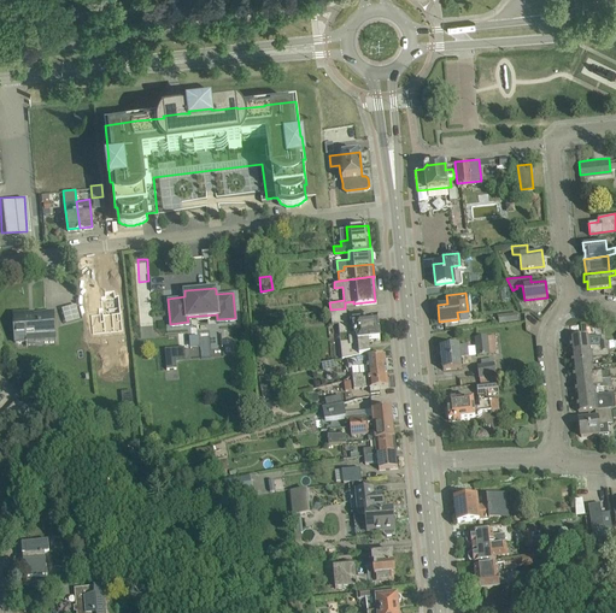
[(104,331),(122,330),(118,294),(100,295),(101,312),(89,313),(92,332),(104,331)]
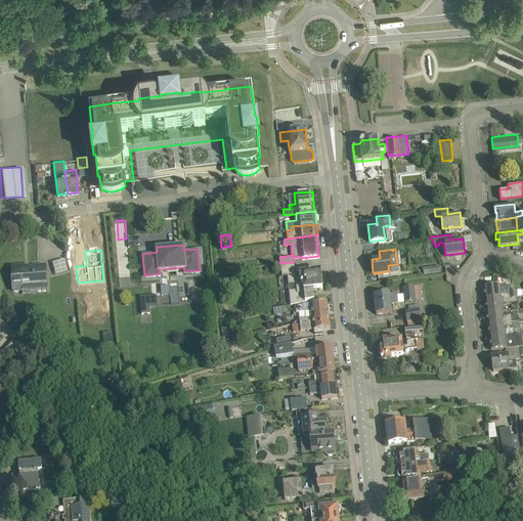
[(294,272),(293,262),(280,263),(281,274),(287,274),(288,283),(295,283),(295,289),(288,289),(290,303),(309,298),(313,298),(312,288),(321,287),(320,269),(294,272)]
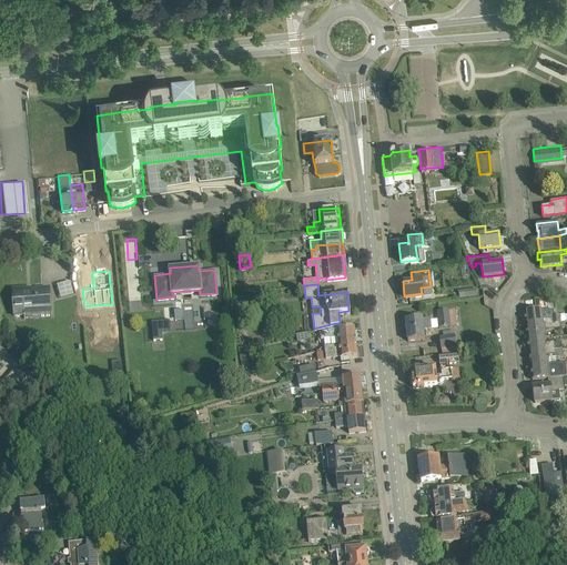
[(50,311),(50,305),(49,288),(27,289),(26,286),(11,288),(13,313),(24,312),(23,308),(31,306),(31,312),(50,311)]
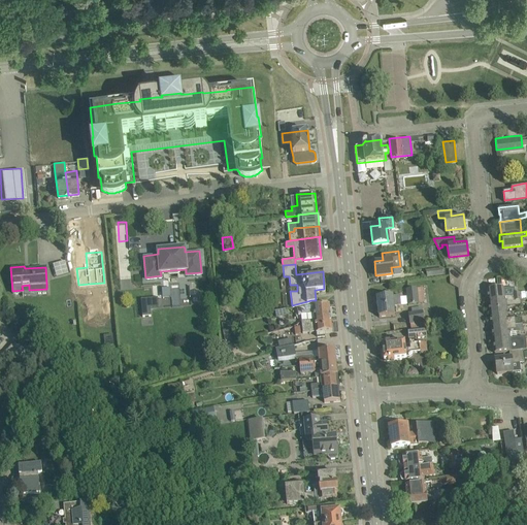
[(441,266),(425,268),(426,275),(442,272),(441,266)]
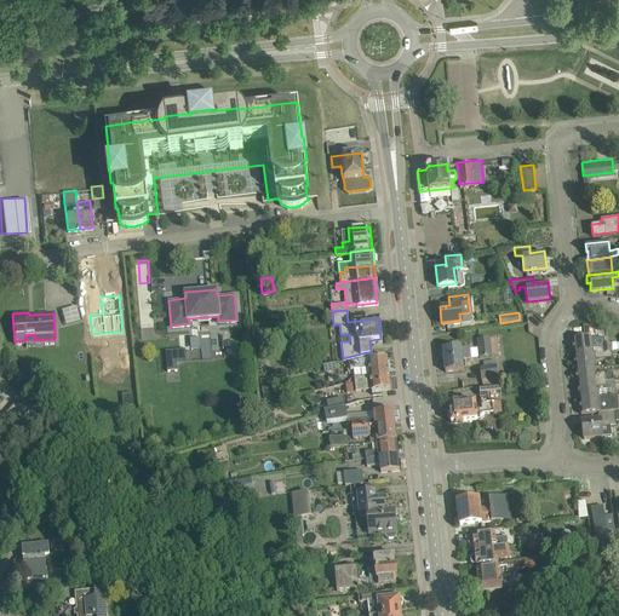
[(188,334),(189,345),(199,345),(199,333),(188,334)]
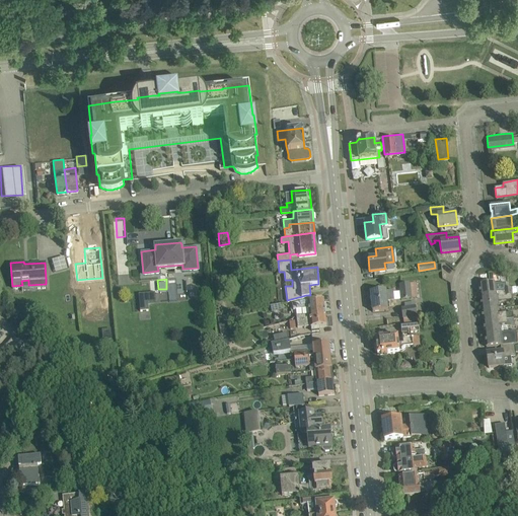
[(414,280),(398,282),(400,298),(416,296),(414,280)]
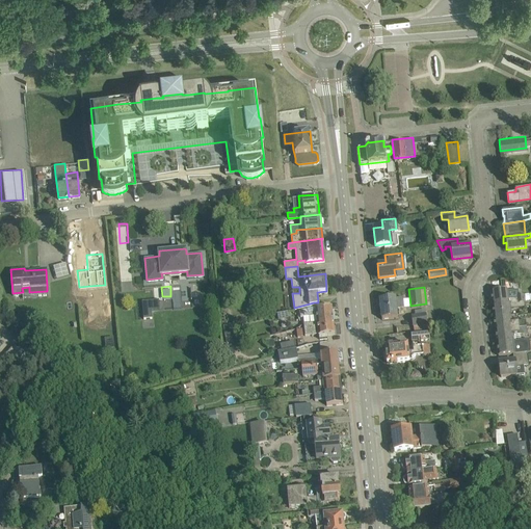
[(518,300),(524,300),(524,293),(518,294),(518,288),(506,289),(490,291),(492,303),(518,300)]
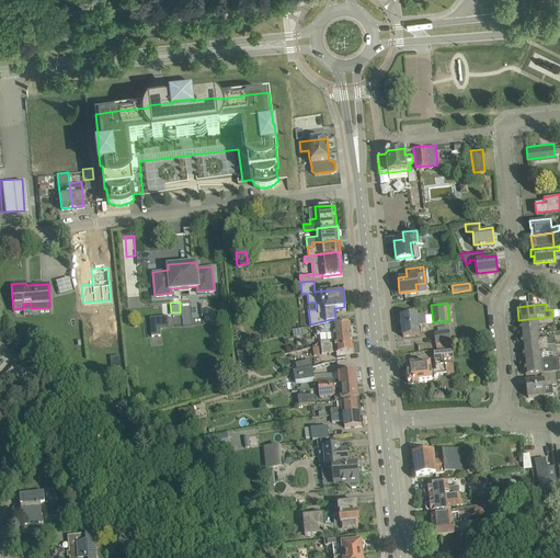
[(415,312),(400,315),(402,336),(419,333),(418,323),(425,322),(424,311),(416,312),(415,312)]
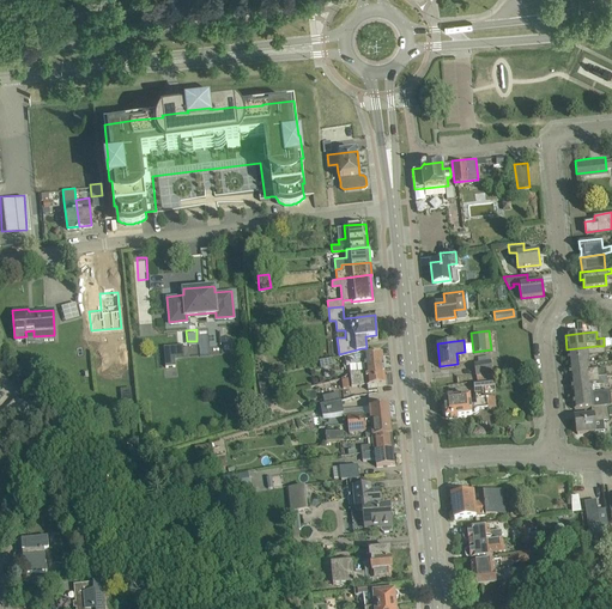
[(173,343),(163,345),(164,365),(174,364),(173,343)]
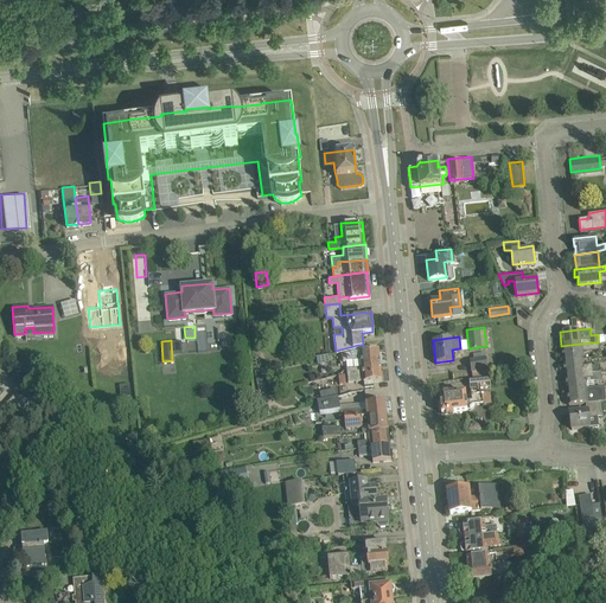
[(561,346),(563,360),(581,358),(580,350),(598,347),(598,345),(601,345),(601,341),(598,342),(591,342),(561,346)]
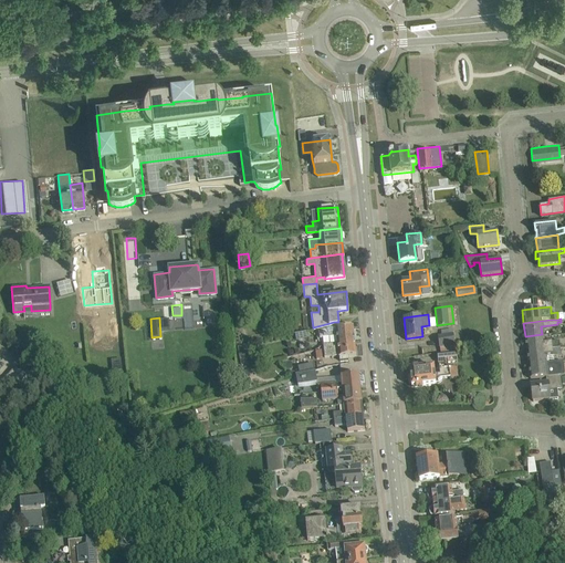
[(336,341),(354,339),(352,324),(335,326),(335,325),(317,329),(320,335),(335,334),(336,341)]
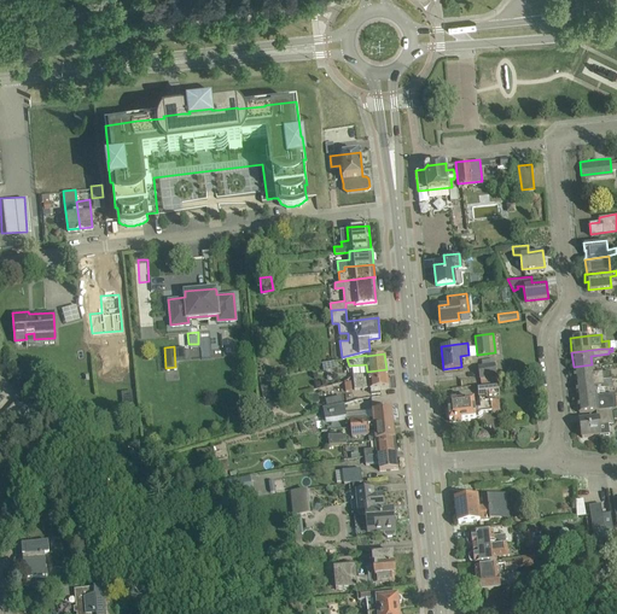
[(493,356),(481,358),(481,366),(478,366),(481,381),(496,379),(494,363),(493,356)]
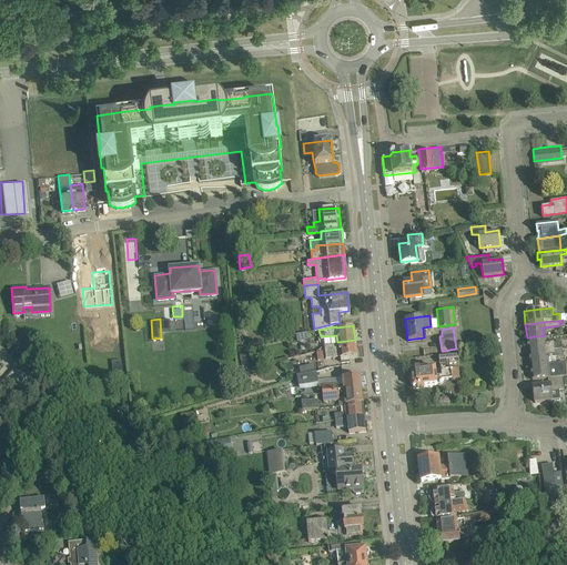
[(528,351),(562,347),(560,340),(545,342),(544,335),(527,338),(528,351)]
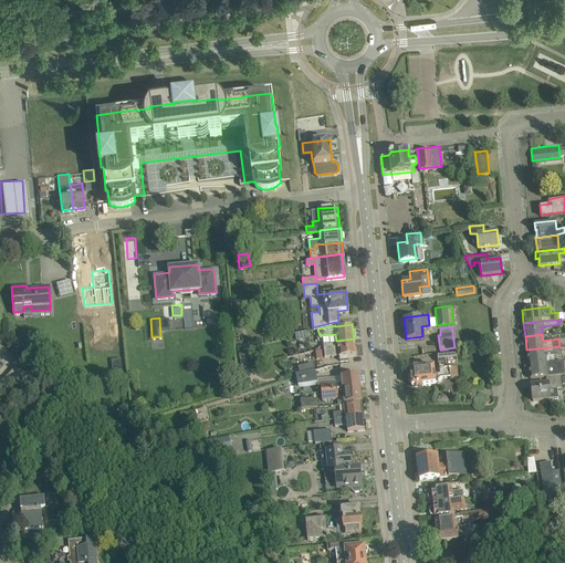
[(354,339),(336,341),(323,342),(324,354),(337,353),(338,360),(347,358),(347,354),(355,353),(354,339)]
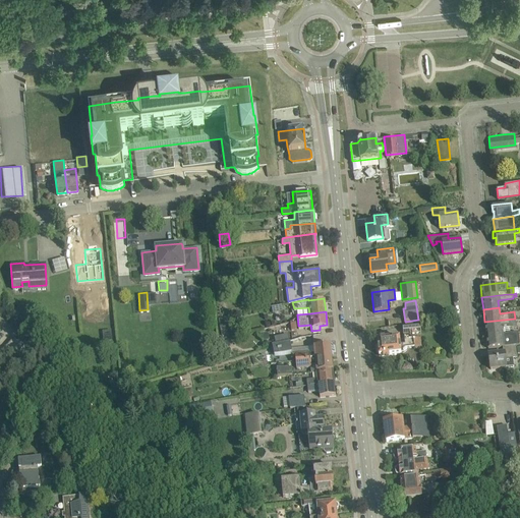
[(218,315),(219,329),(230,328),(228,314),(218,315)]
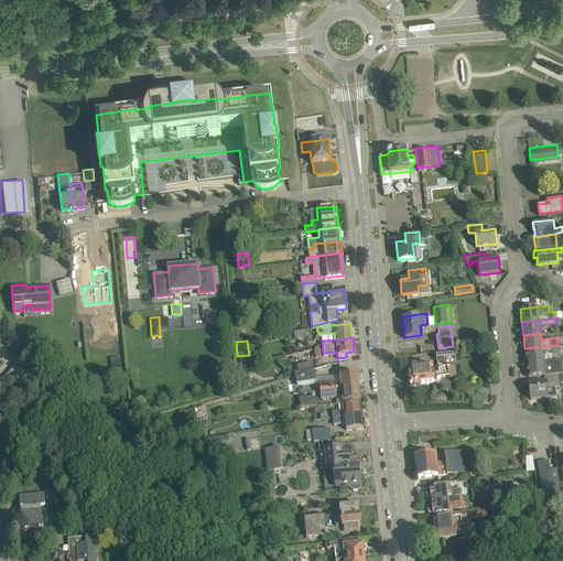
[(524,348),(526,362),(543,359),(542,354),(559,352),(558,345),(524,348)]
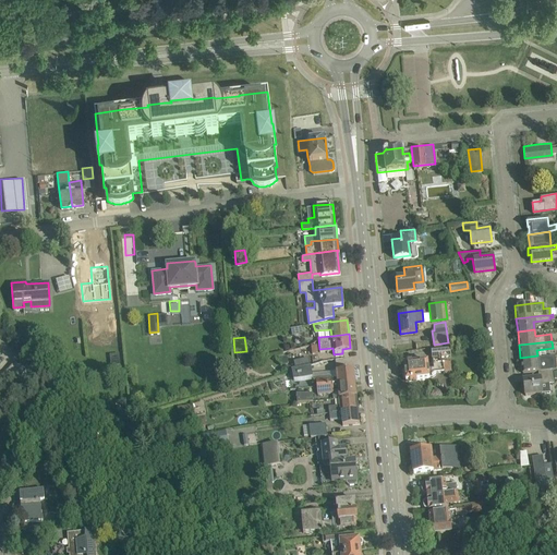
[(449,346),(431,348),(432,356),(450,354),(449,346)]
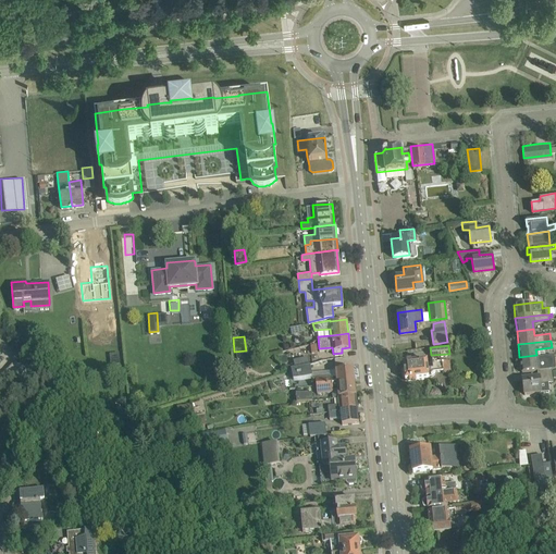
[(110,362),(119,362),(118,351),(109,352),(110,362)]
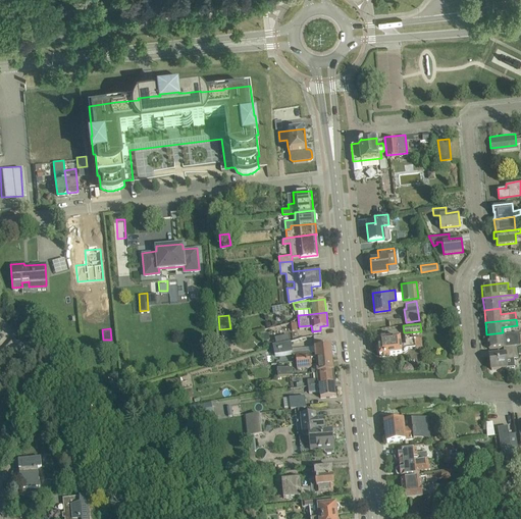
[(488,348),(503,346),(504,345),(520,343),(519,333),(520,333),(520,330),(515,331),(515,330),(503,332),(486,334),(488,348)]
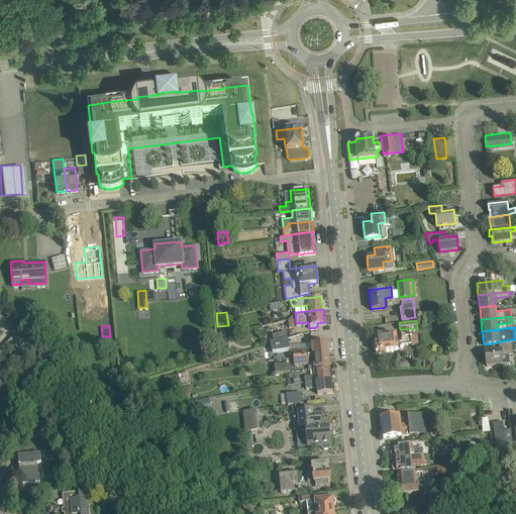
[(376,351),(397,349),(396,333),(394,333),(393,330),(384,331),(384,334),(374,335),(376,351)]
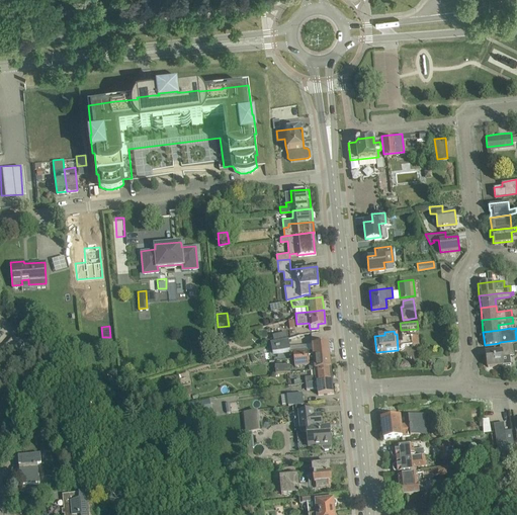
[(5,342),(14,351),(23,341),(14,333),(5,342)]
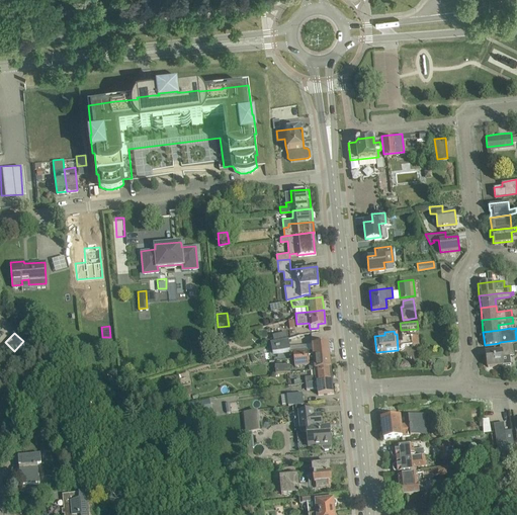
[(289,347),(287,337),(269,341),(272,351),(289,347)]
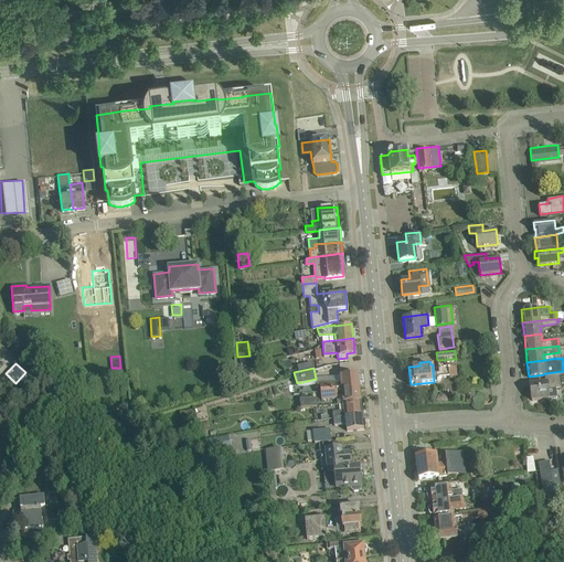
[(563,372),(563,371),(545,373),(544,374),(545,380),(529,382),(531,399),(556,395),(555,386),(560,386),(559,373),(563,372)]
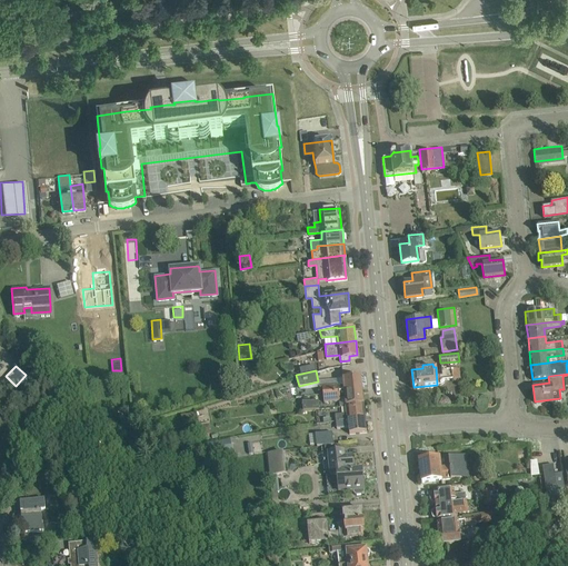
[(321,393),(361,388),(360,375),(342,377),(342,384),(338,385),(337,381),(318,383),(319,388),(321,388),(321,393)]
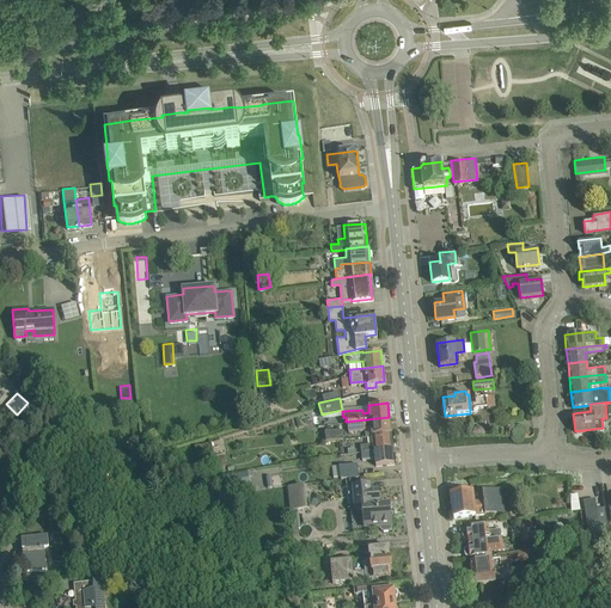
[(390,431),(389,417),(346,422),(347,430),(365,428),(365,427),(371,425),(371,434),(390,431)]
